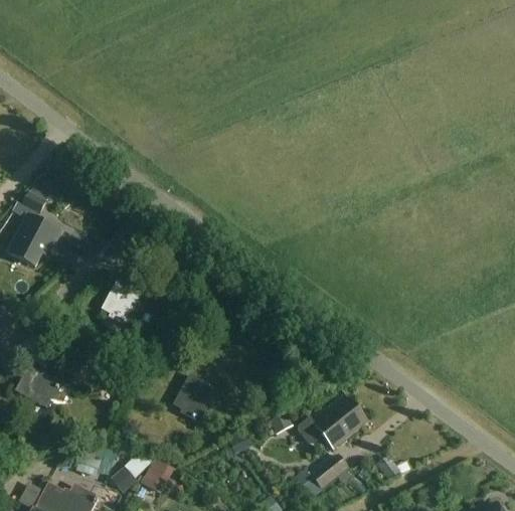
[(54,191),(38,205),(51,219),(66,205),(54,191)]
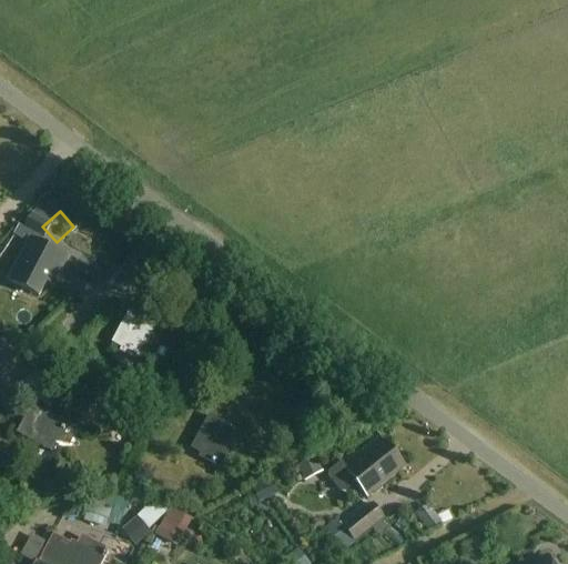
[(30,235),(8,277),(39,293),(47,278),(53,282),(67,255),(30,235)]
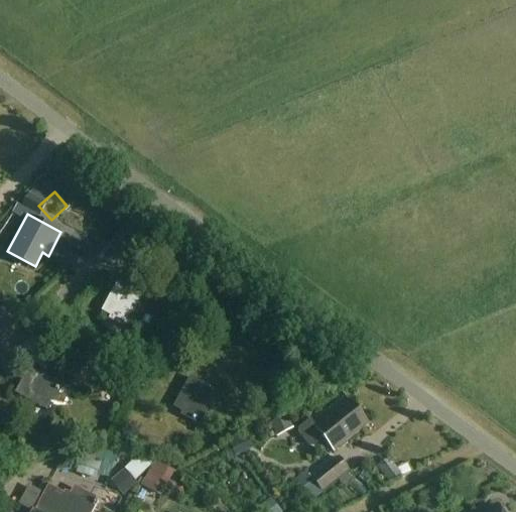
[(119,277),(102,308),(111,313),(109,316),(127,327),(140,302),(138,301),(143,290),(119,277)]
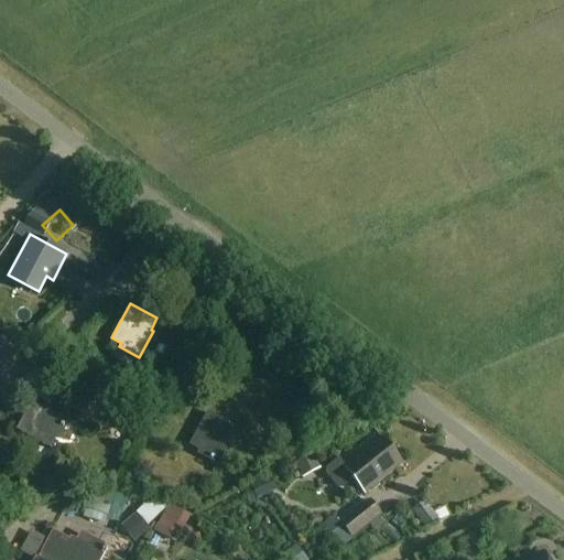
[(101,402),(85,394),(77,409),(93,418),(101,402)]
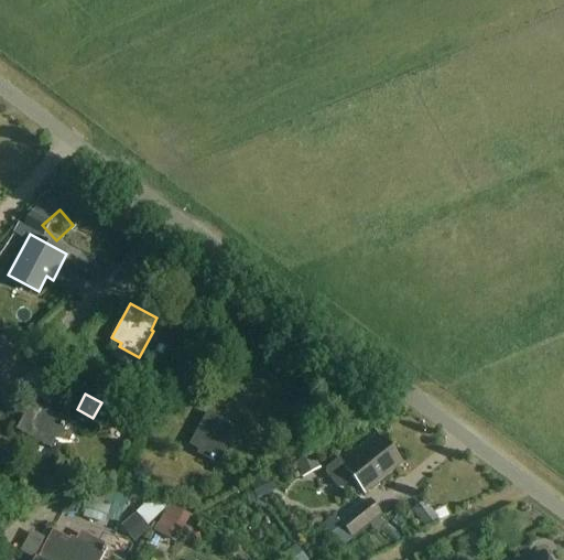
[(71,417),(44,402),(43,406),(31,399),(15,428),(50,447),(56,435),(58,438),(71,417)]
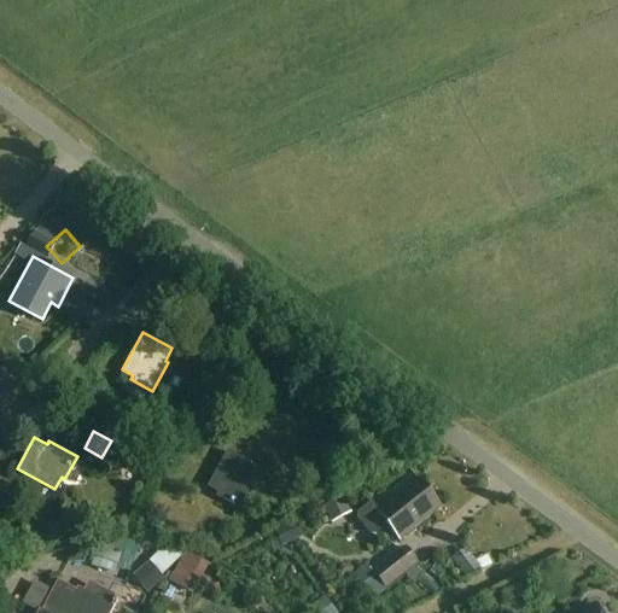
[(229,448),(209,484),(220,490),(217,495),(239,507),(255,477),(251,476),(257,463),(229,448)]
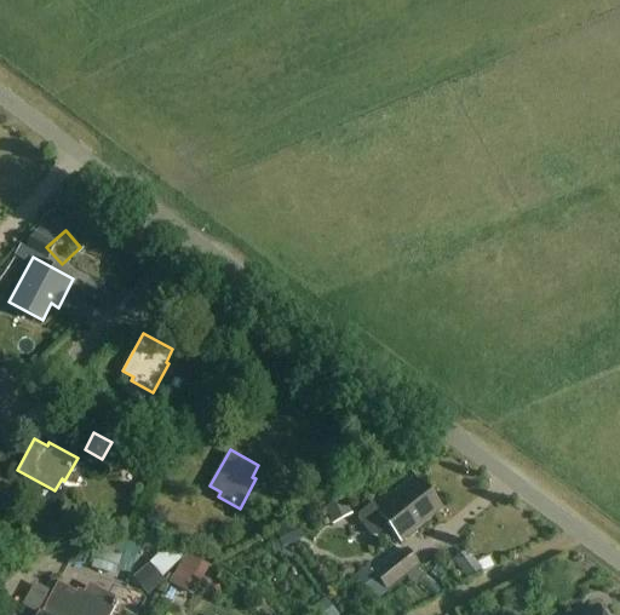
[(443,506),(419,475),(379,507),(373,499),(359,510),(359,517),(371,533),(377,533),(388,524),(401,540),(443,506)]
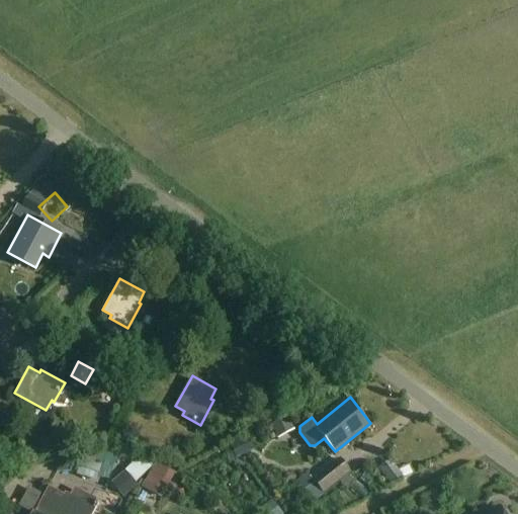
[(294,427),(287,413),(271,422),(278,435),(294,427)]
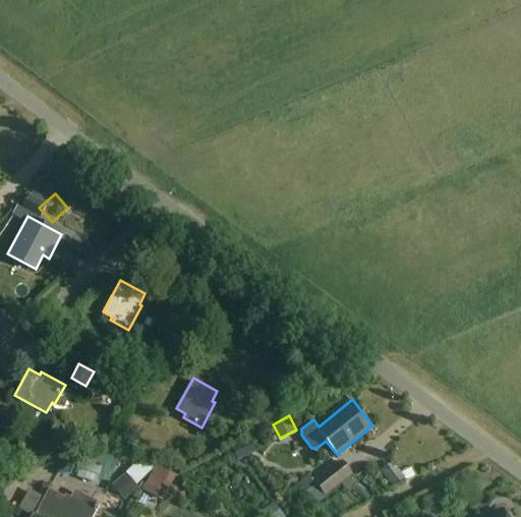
[(255,451),(249,437),(232,444),(238,458),(255,451)]
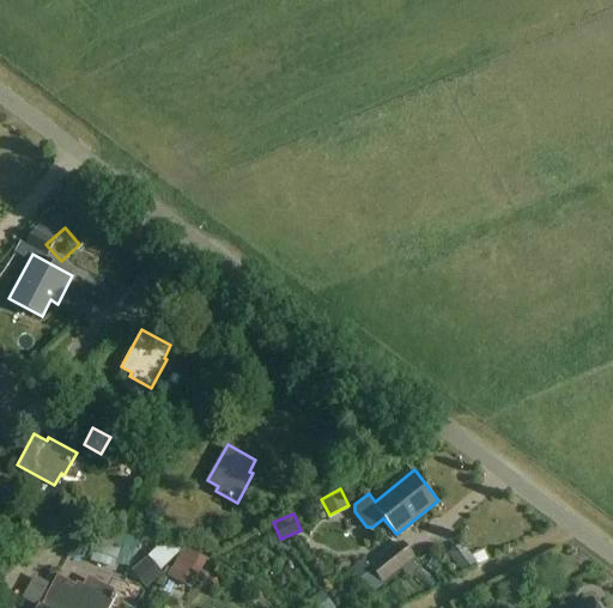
[(121,546),(97,537),(90,558),(115,566),(121,546)]
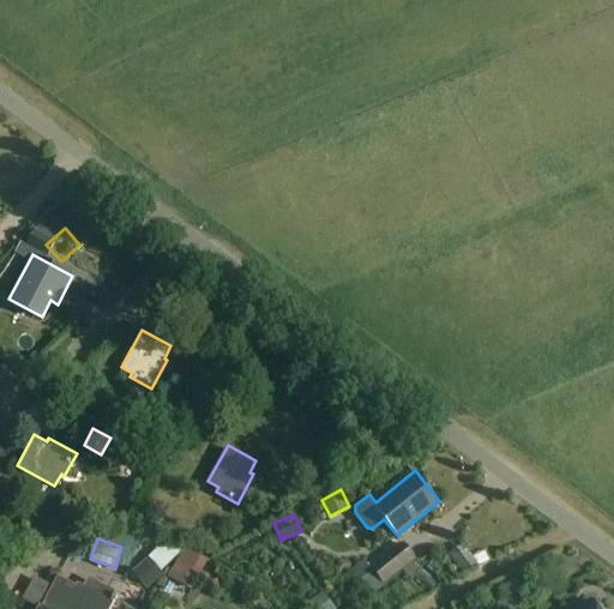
[(416,556),(403,540),(371,565),(384,582),(416,556)]
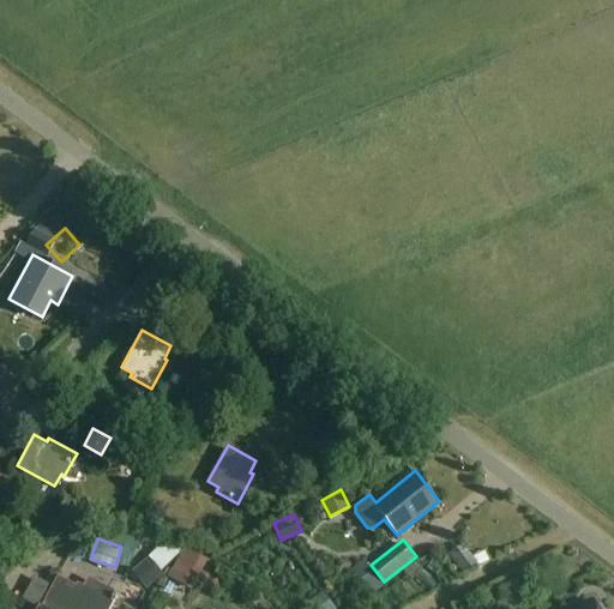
[(208,556),(184,544),(168,574),(192,586),(208,556)]
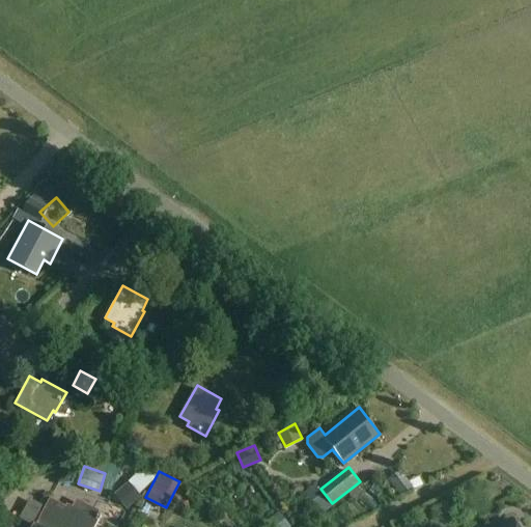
[(142,493),(129,478),(115,492),(129,506),(142,493)]
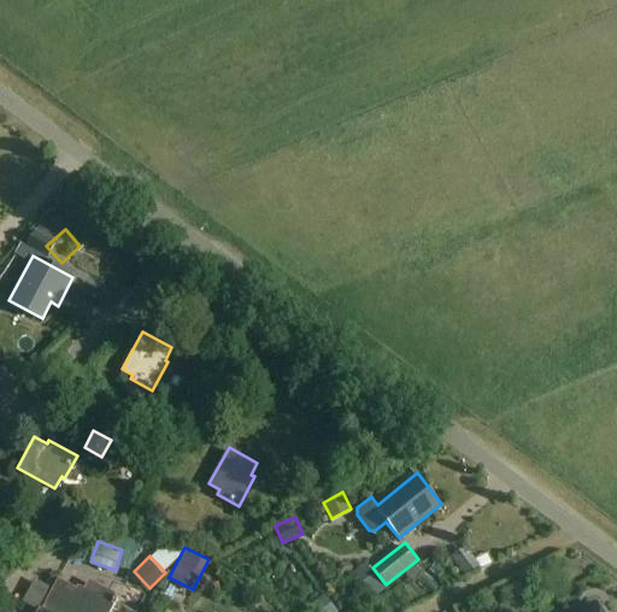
[(110,611),(117,601),(112,599),(116,593),(88,578),(83,587),(77,583),(75,587),(56,576),(35,611),(110,611)]
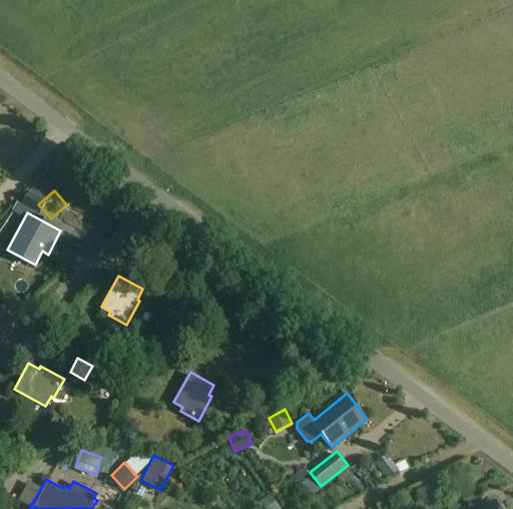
[(275,508),(280,506),(269,492),(258,501),(264,508),(275,508)]
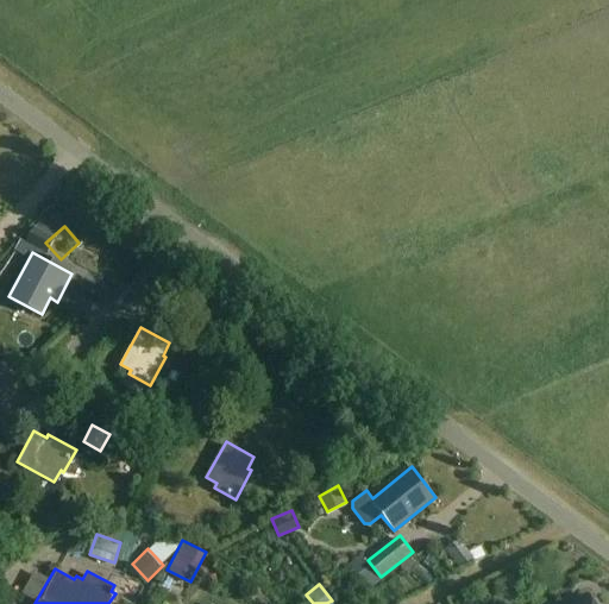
[(594,603),(584,591),(565,603),(594,603)]
